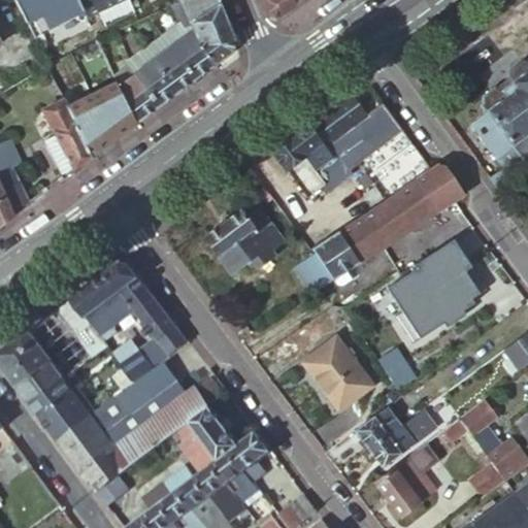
[(91,157),(135,124),(118,88),(100,52),(96,42),(91,30),(85,18),(75,0),(13,0),(57,89),(63,100),(91,157)]
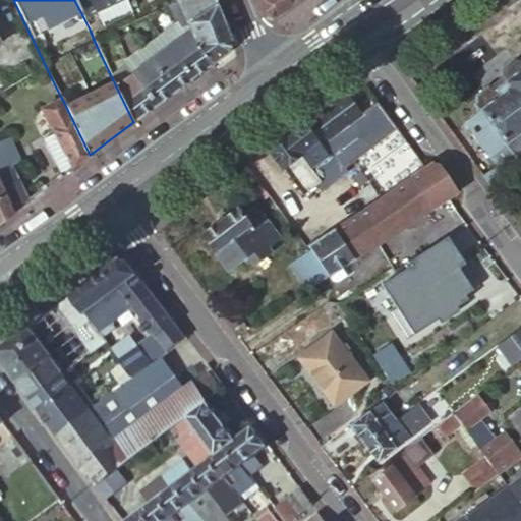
[(121,0),(74,0),(83,17),(121,0)]
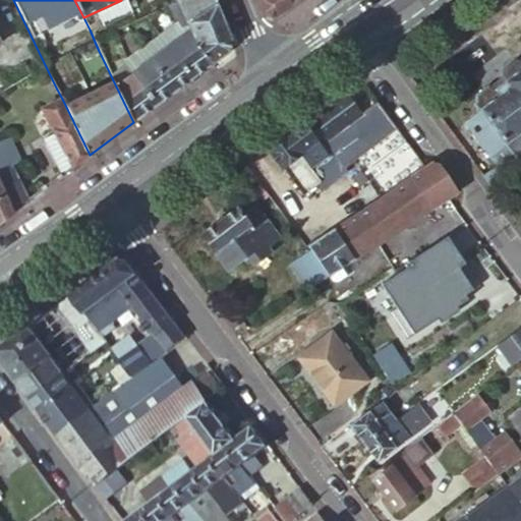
[(186,24),(189,33),(194,45),(196,47),(197,49),(211,65),(230,51),(231,40),(230,38),(216,0),(175,0),(176,2),(169,6),(182,26),(186,24)]
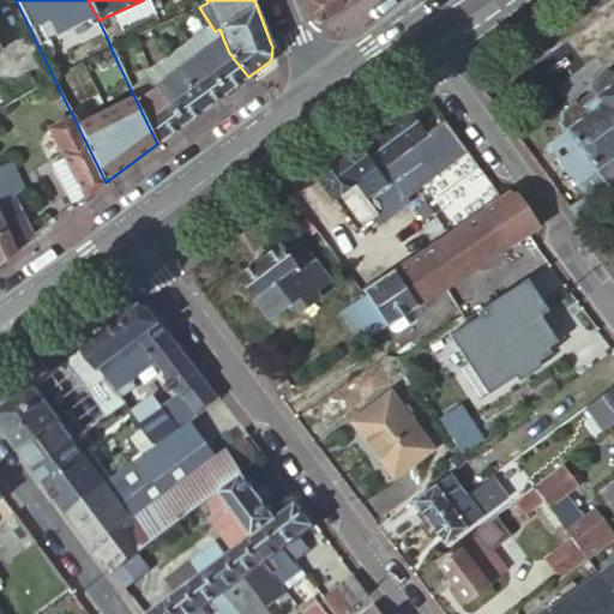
[(349,0),(304,0),(312,18),(321,20),(349,0)]
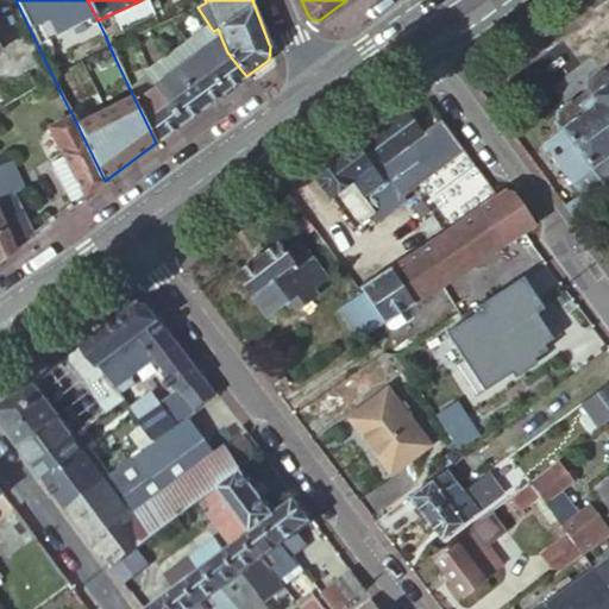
[(581,0),(590,13),(607,0),(581,0)]
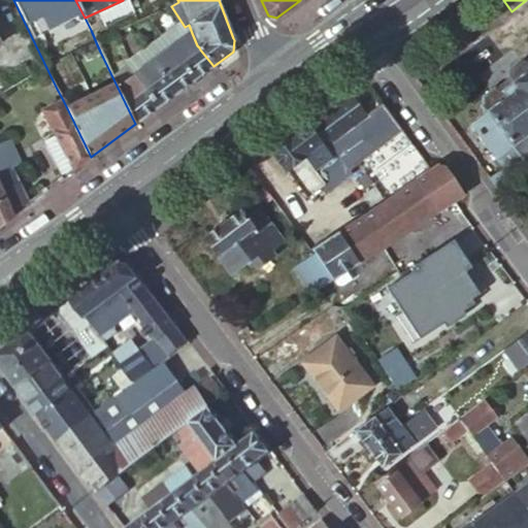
[(112,32),(96,42),(100,52),(116,39),(112,32)]
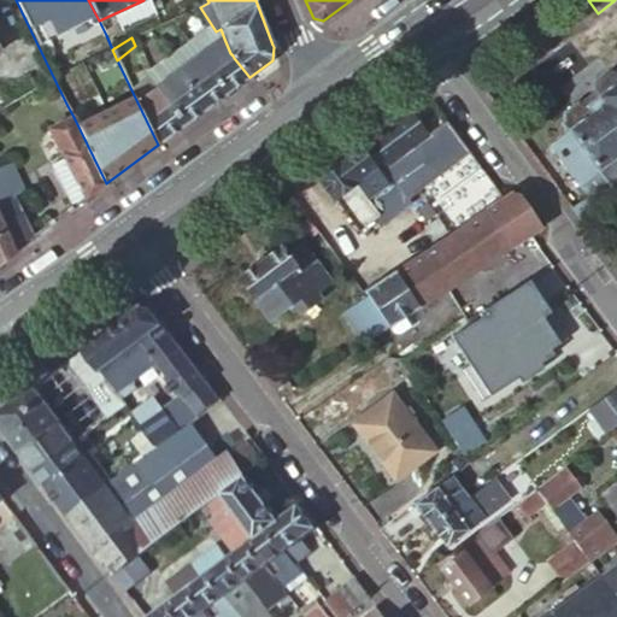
[(224,39),(200,57),(227,94),(250,77),(234,58),(233,56),(230,53),(224,39)]
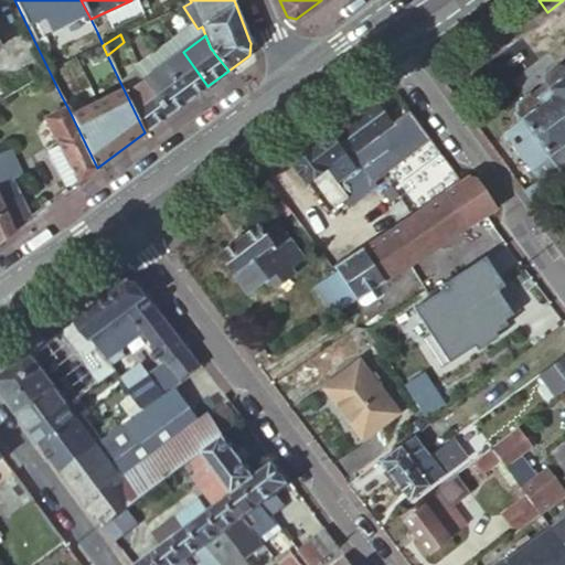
[(166,64),(191,98),(208,86),(183,52),(166,64)]
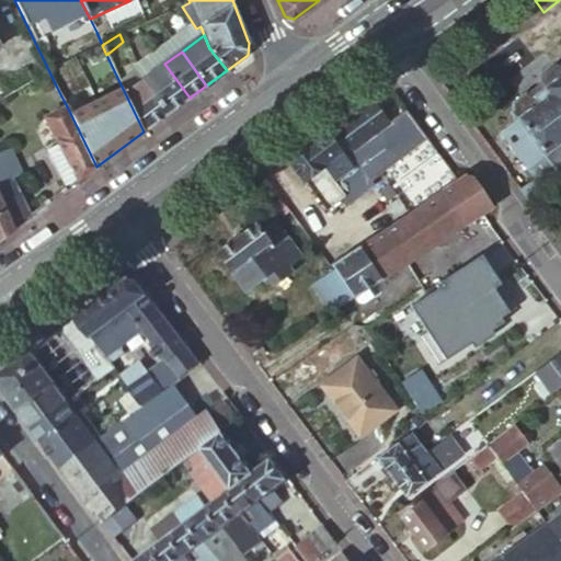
[(144,80),(168,114),(190,98),(164,64),(144,80)]
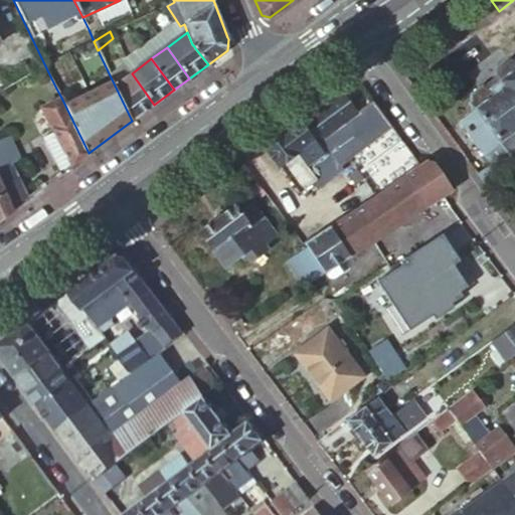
[(496,138),(506,152),(514,144),(514,64),(513,61),(505,58),(494,66),(496,73),(482,84),(476,83),(470,88),(471,94),(466,98),(472,106),(459,117),(481,148),(496,138)]
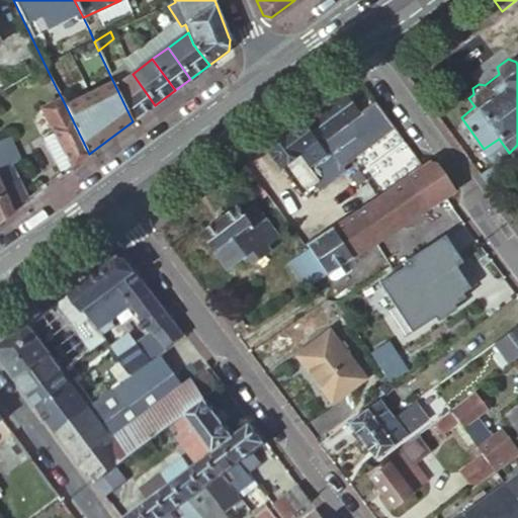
[(115,86),(133,121),(155,105),(133,74),(115,86)]
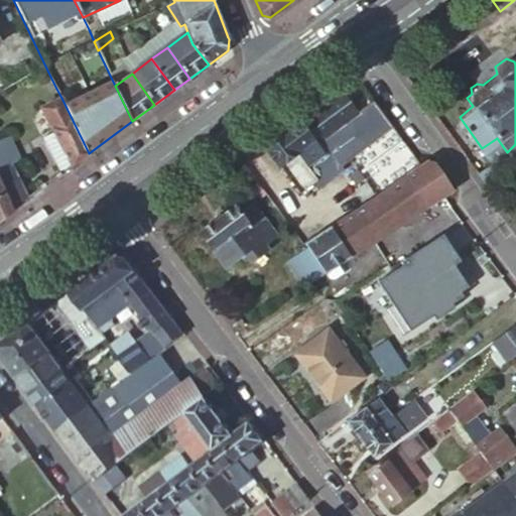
[(43,106),(61,98),(55,87),(38,95),(43,106)]
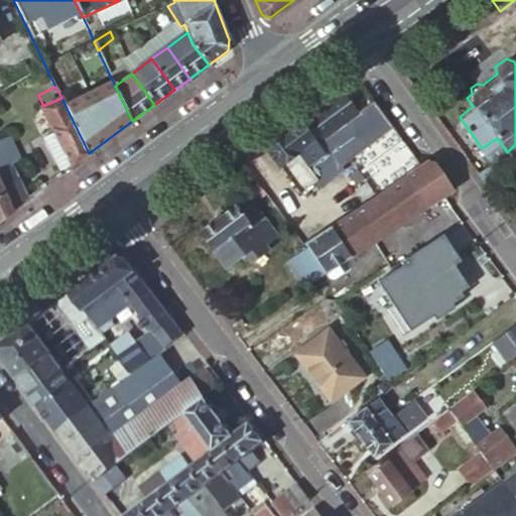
[(339,163),(390,125),(370,98),(356,108),(342,90),(262,149),(275,166),(277,164),(280,168),(285,165),(300,185),(310,177),(306,172),(332,154),(339,163)]
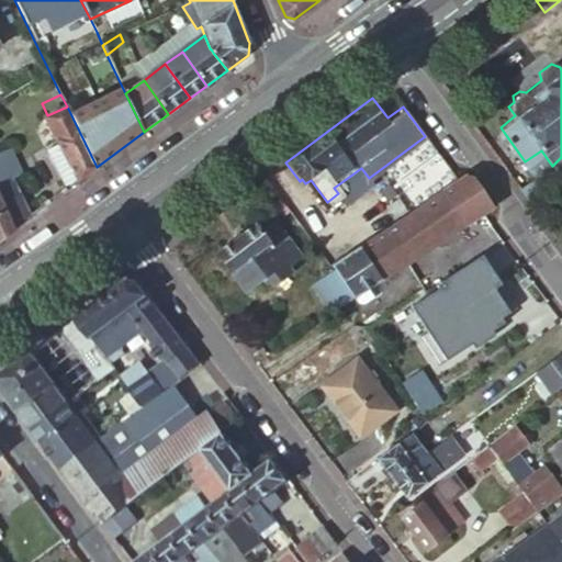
[(78,180),(97,167),(67,107),(47,115),(62,145),(78,180)]
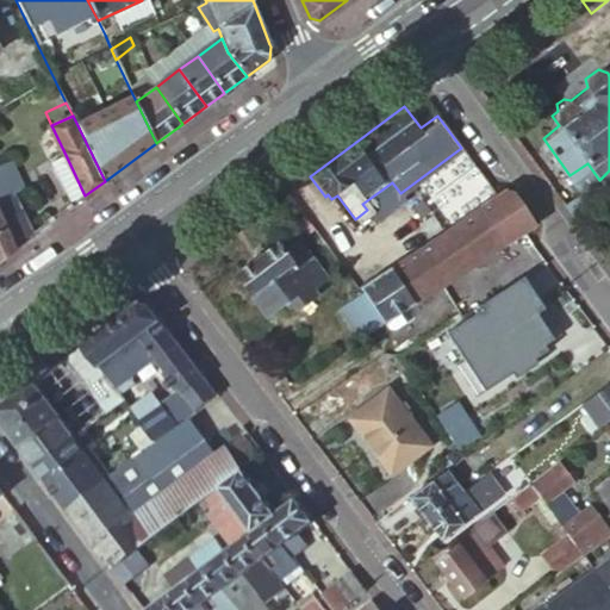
[(73,204),(85,195),(67,157),(54,165),(73,204)]
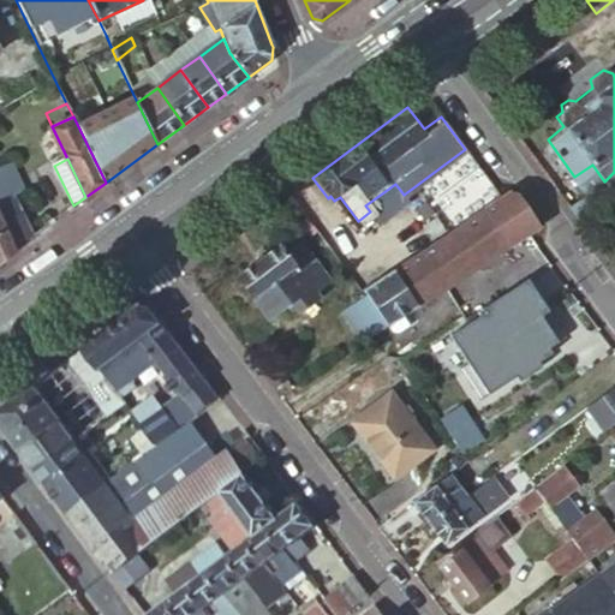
[(0,210),(17,248),(31,237),(13,196),(22,191),(10,162),(0,166),(0,210)]
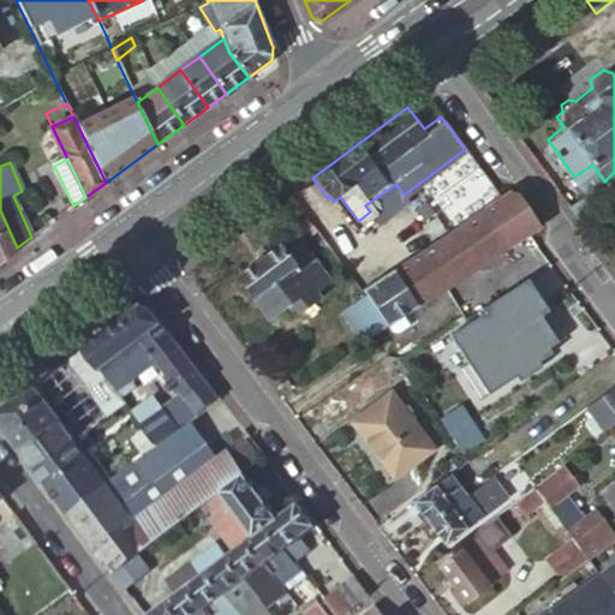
[(581,186),(563,199),(574,213),(592,199),(587,192),(604,181),(592,165),(574,177),(581,186)]
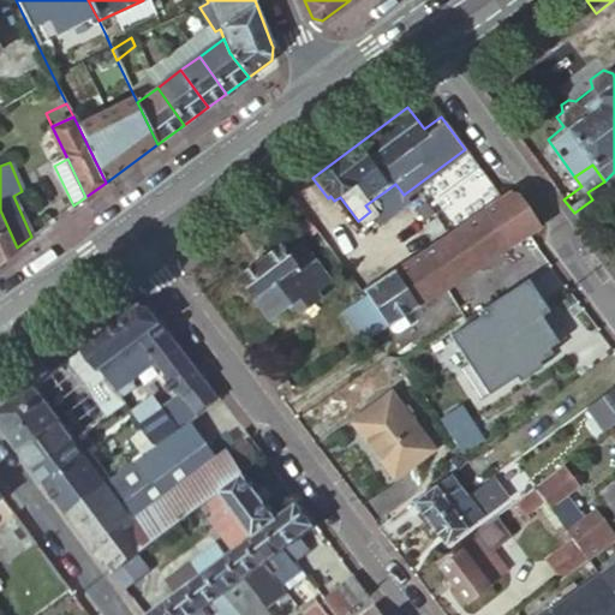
[(365,206),(370,212),(374,218),(404,195),(395,184),(365,206)]
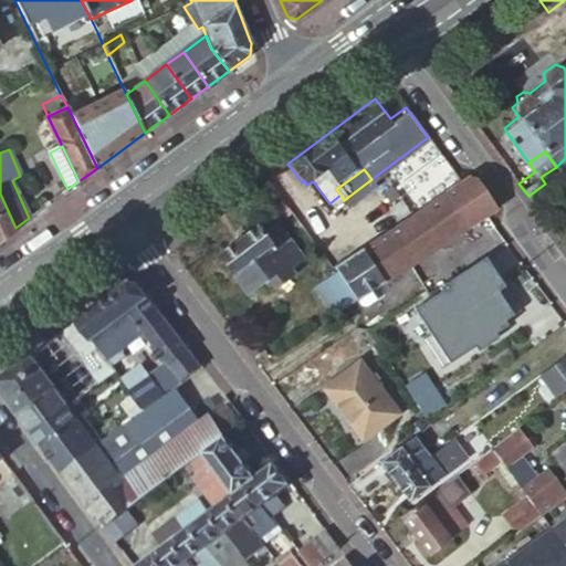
[(471,176),(462,182),(334,271),(337,275),(354,301),(369,291),(425,255),(442,243),(461,232),(483,218),(498,209),(478,179),(471,176)]
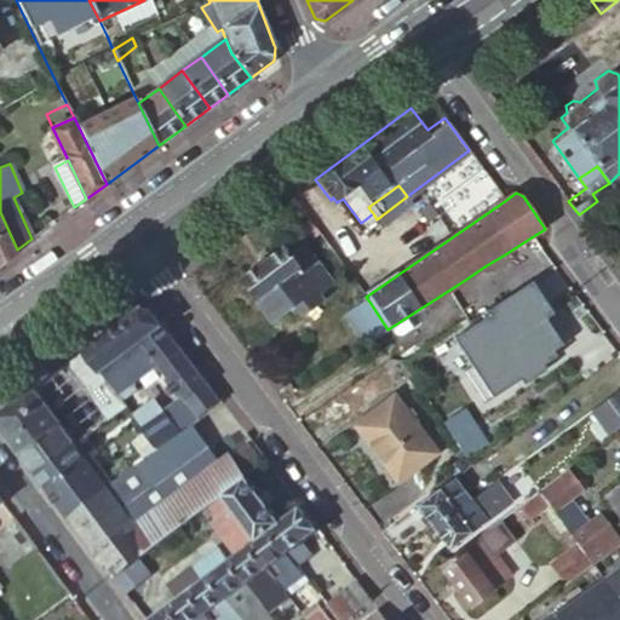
[(0,212),(0,262),(17,250),(0,212)]
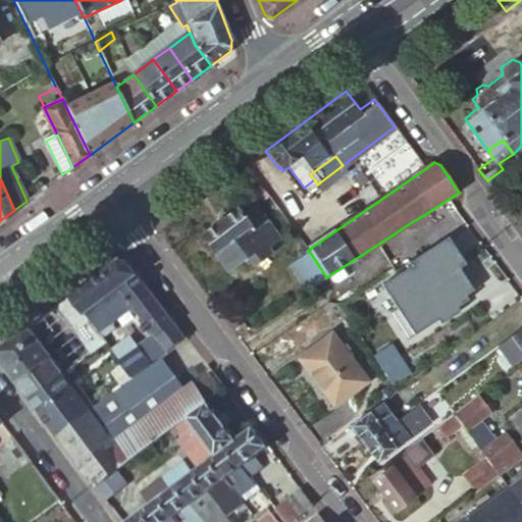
[(252,262),(278,242),(248,201),(237,209),(235,207),(197,236),(222,269),(245,253),(252,262)]
